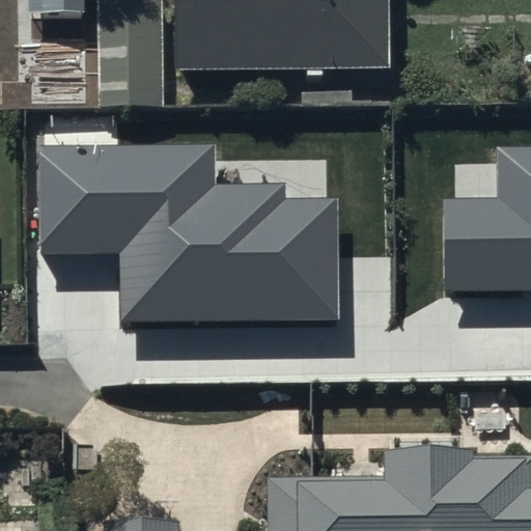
[(62,0),(0,0),(0,108),(56,108),(56,118),(164,115),(160,0),(128,0),(63,2),(62,0)]
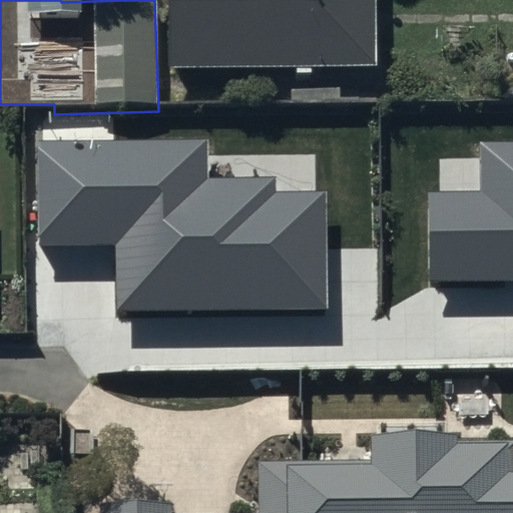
[(371,76),(370,0),(163,0),(164,78),(371,76)]
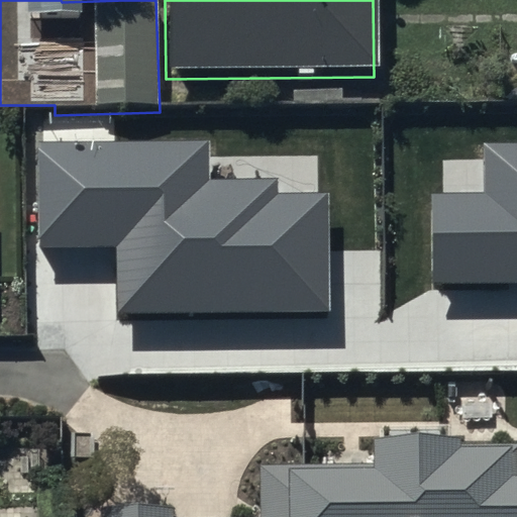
[(210,140),(39,141),(40,247),(114,246),(115,314),(328,312),(327,193),(276,193),(276,178),(211,178),(210,140)]
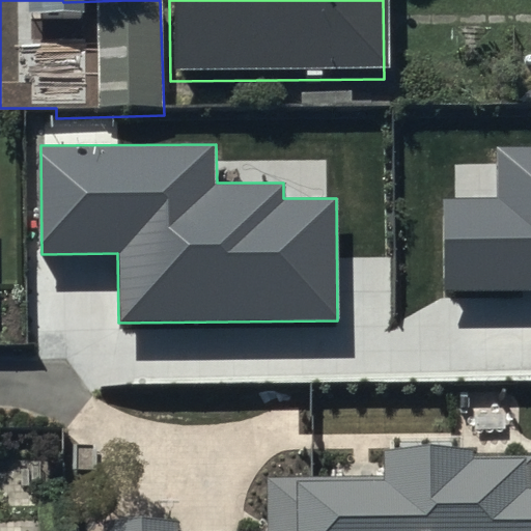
[(530,147),(499,148),(499,199),(445,200),(446,290),(530,289),(530,147)]
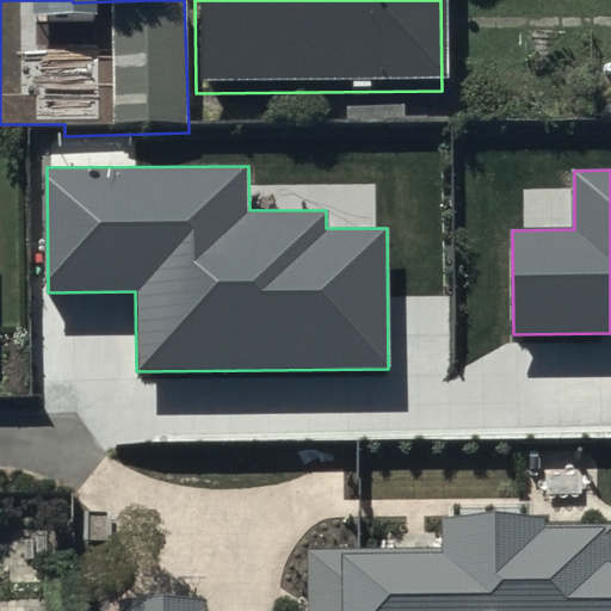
[(610,610),(610,532),(530,532),(530,514),(446,514),(446,536),(436,536),(436,557),(303,557),(302,610),(199,610),(201,610),(116,609),(116,610),(610,610)]
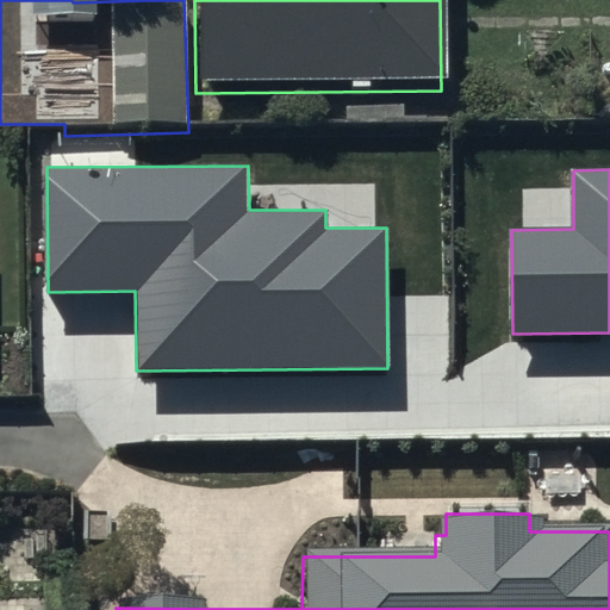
All buildings are outlined.
